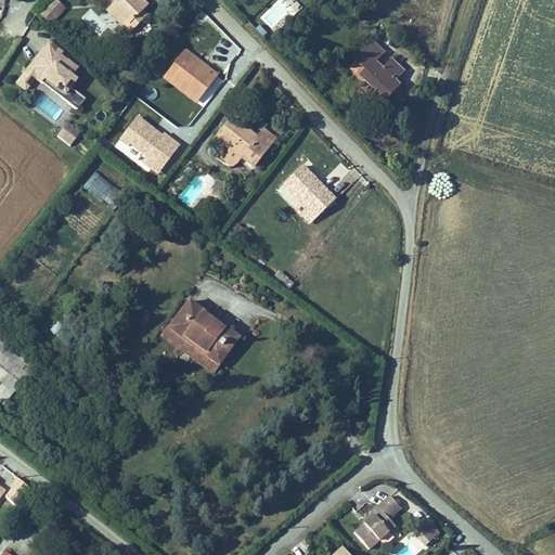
[(52,22),(63,9),(53,0),(42,13),(52,22)]
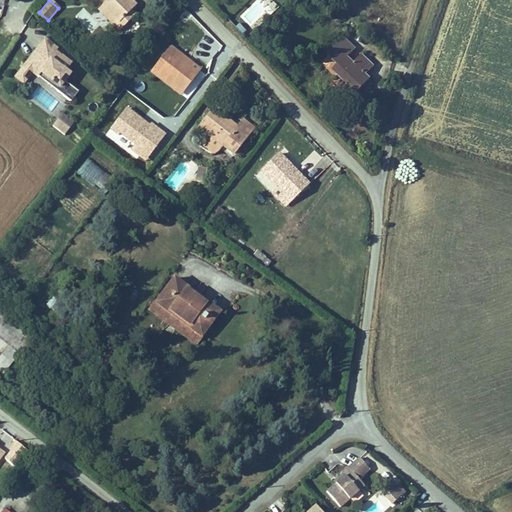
[(130,0),(106,0),(107,1),(103,5),(120,22),(131,11),(136,6),(130,0)]
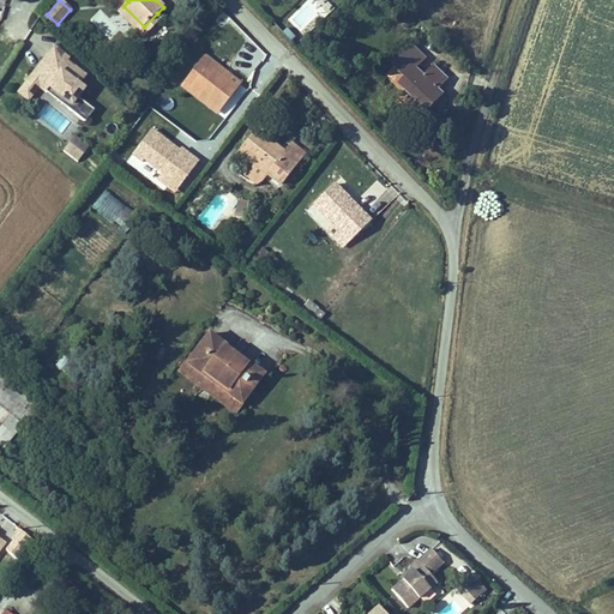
[(144,26),(124,6),(118,11),(144,37),(163,18),(157,13),(144,26)]
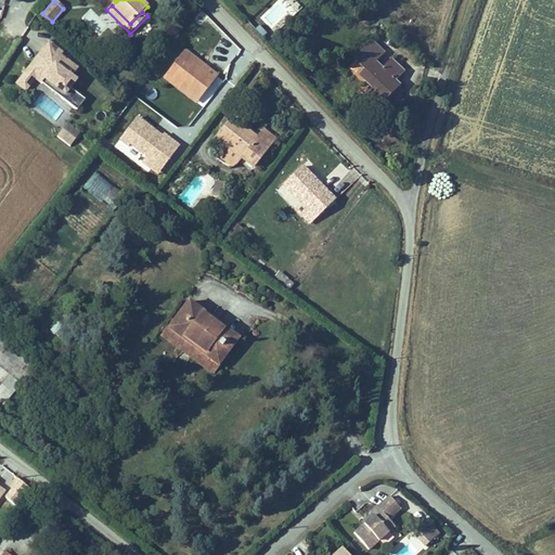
[(397,80),(405,72),(392,60),(384,68),(377,62),(386,52),(374,41),(357,60),(368,71),(361,76),(375,89),(369,95),(381,106),(401,85),(397,80)]
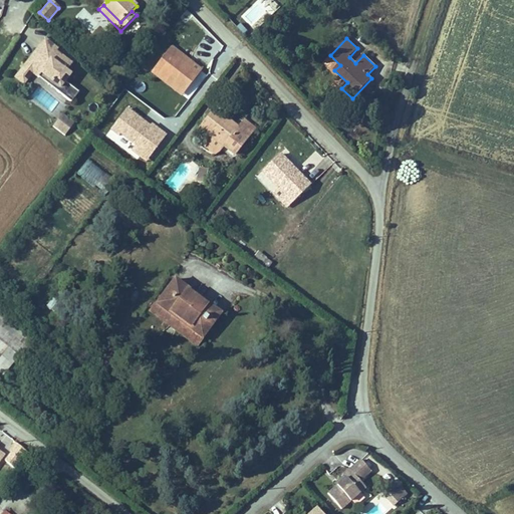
[(65,70),(71,63),(55,51),(57,49),(45,39),(34,53),(39,57),(35,63),(29,59),(16,77),(17,79),(19,81),(21,82),(24,83),(32,72),(39,77),(45,76),(59,87),(57,91),(71,102),(79,92),(65,81),(70,74),(65,70)]
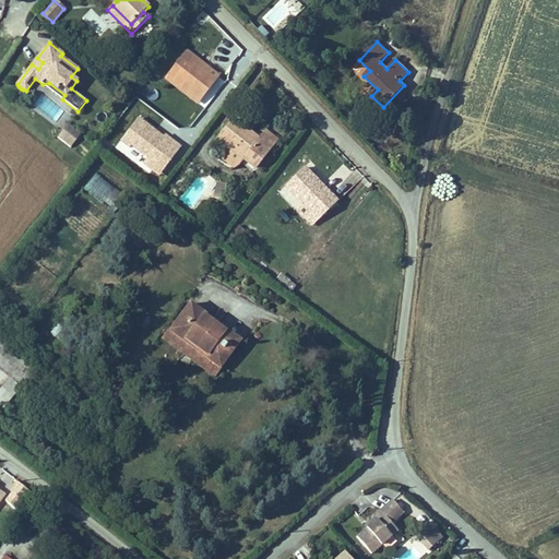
[(204,66),(186,51),(182,55),(216,81),(219,76),(204,66)]
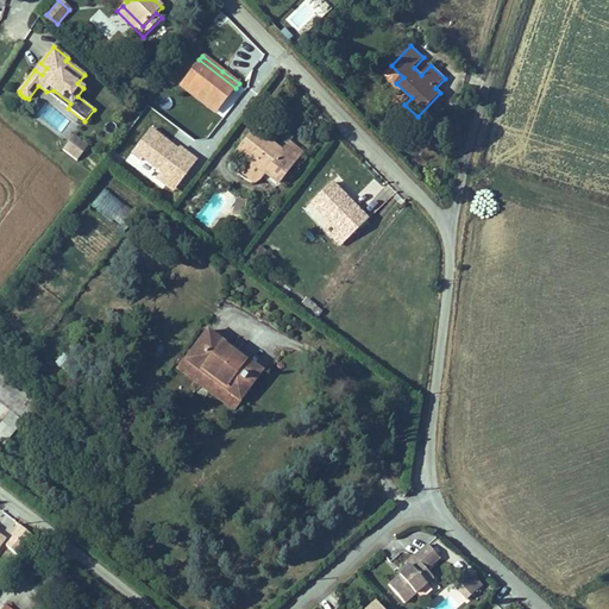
[(236,88),(199,60),(182,81),(219,110),(236,88)]
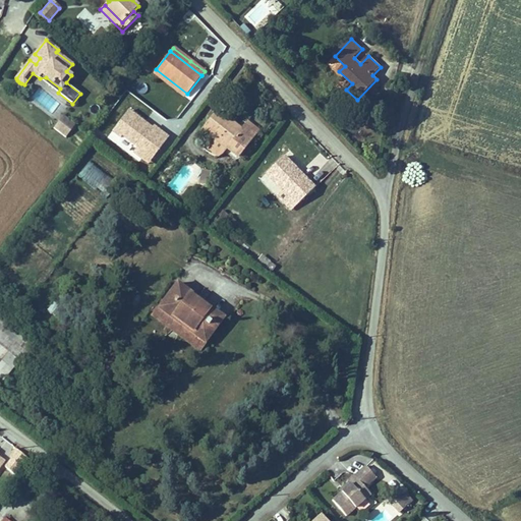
[(36,64),(40,58),(35,54),(30,60),(36,64)]
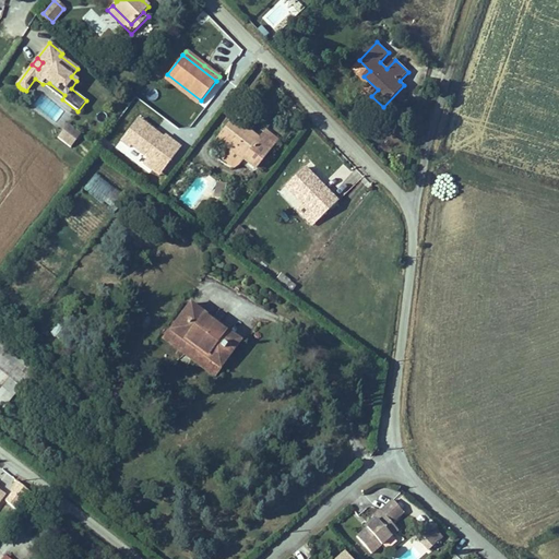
[(201,100),(167,74),(165,78),(199,104),(201,100)]
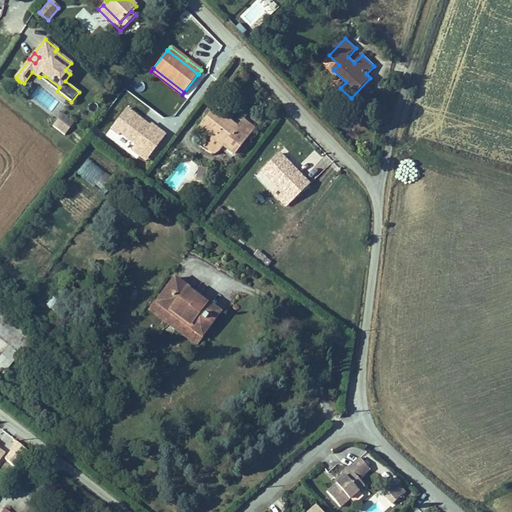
[(59,87),(45,76),(39,77),(57,91),(59,87)]
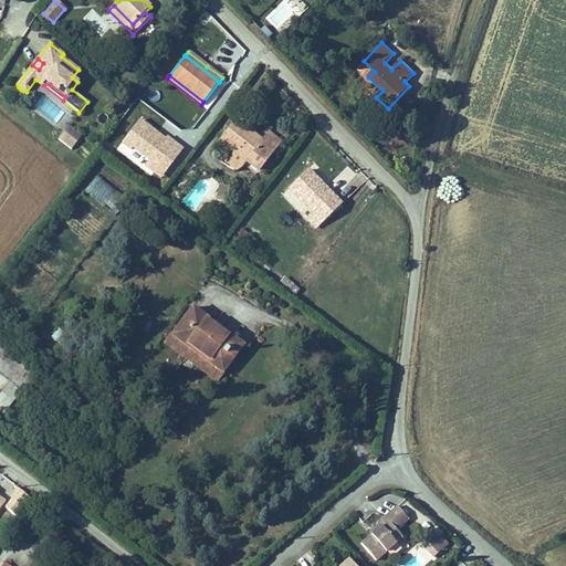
[(259,170),(278,145),(266,136),(262,142),(236,121),(220,140),(248,161),(259,170)]
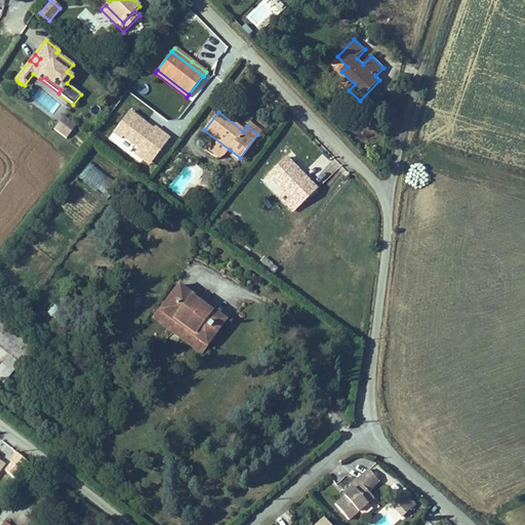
[(64,129),(70,121),(64,116),(57,124),(64,129)]
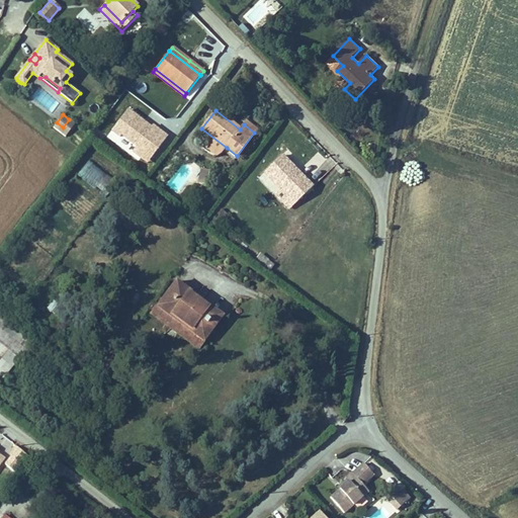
[(104,135),(114,122),(105,116),(96,128),(104,135)]
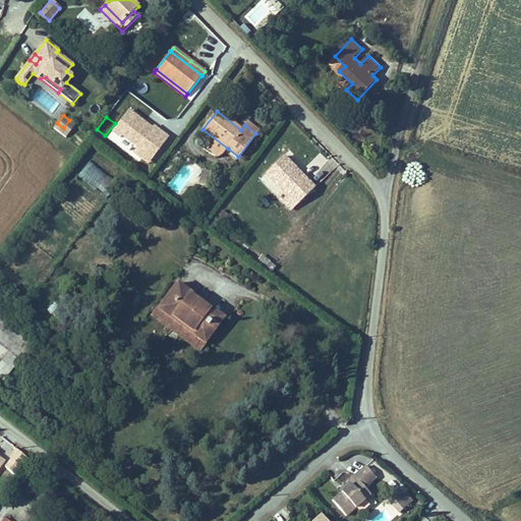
[(65,137),(72,129),(70,128),(74,123),(69,120),(63,128),(57,123),(54,128),(65,137)]
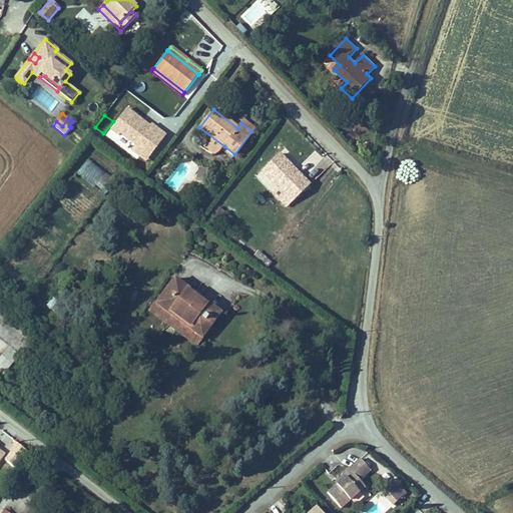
[(253,128),(243,120),(241,123),(251,131),(253,128)]
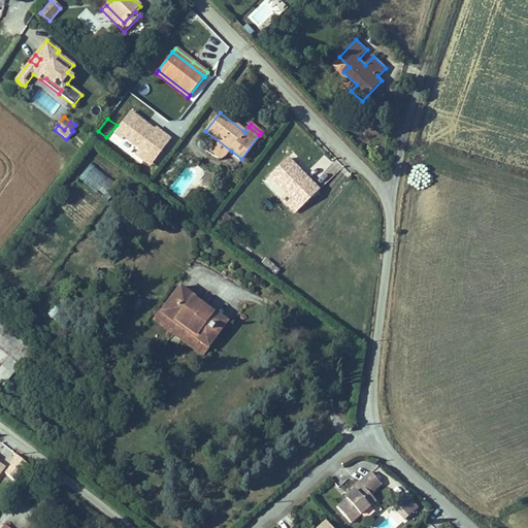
[(117,125),(106,137),(127,154),(136,141),(117,125)]
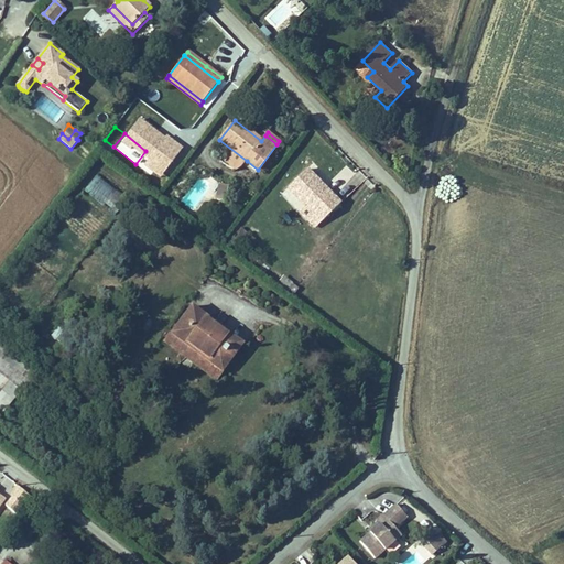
[(258,170),(247,161),(243,165),(255,173),(258,170)]
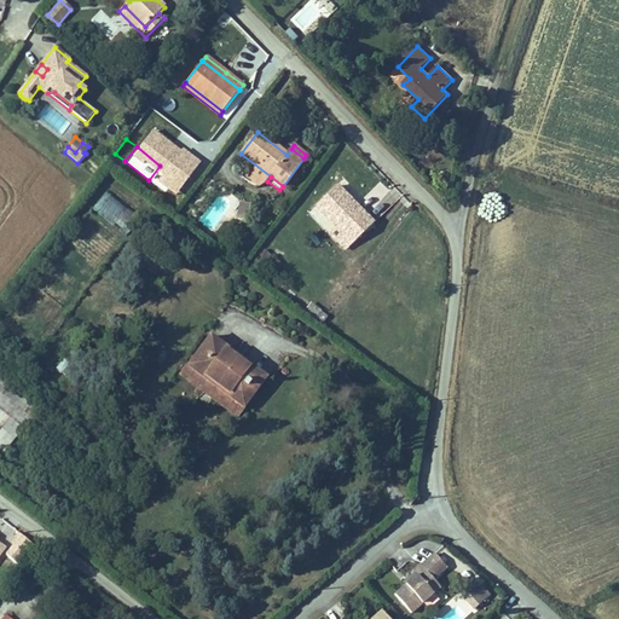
[(353,203),(336,186),(316,207),(352,243),(353,244),(374,224),(353,203)]
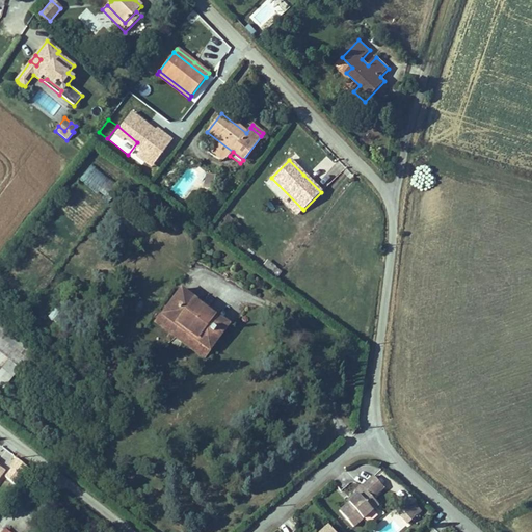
[(103,198),(115,185),(92,164),(80,178),(103,198)]
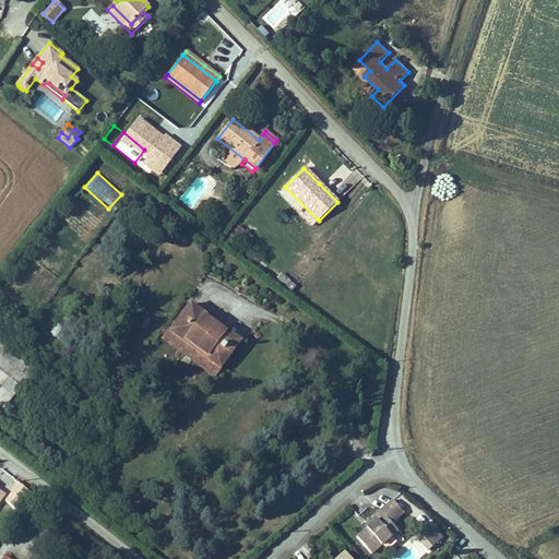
[(224,193),(226,185),(218,182),(216,193),(224,194),(224,193)]
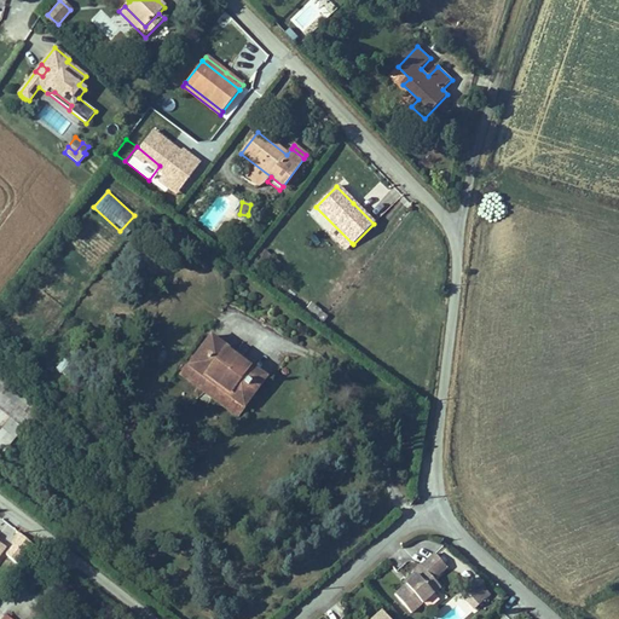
[(352,243),(316,207),(308,213),(346,249),(352,243)]
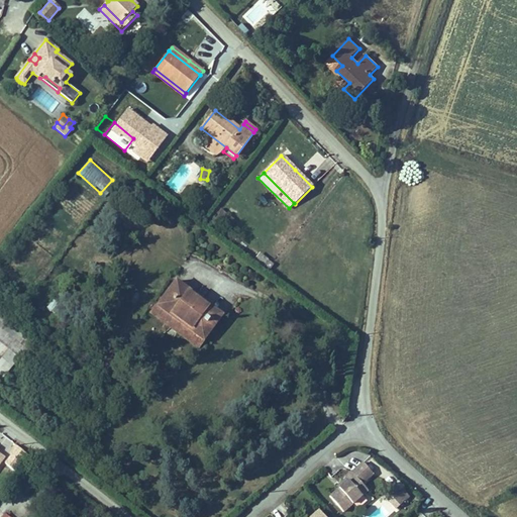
[(233,219),(221,209),(217,213),(229,223),(233,219)]
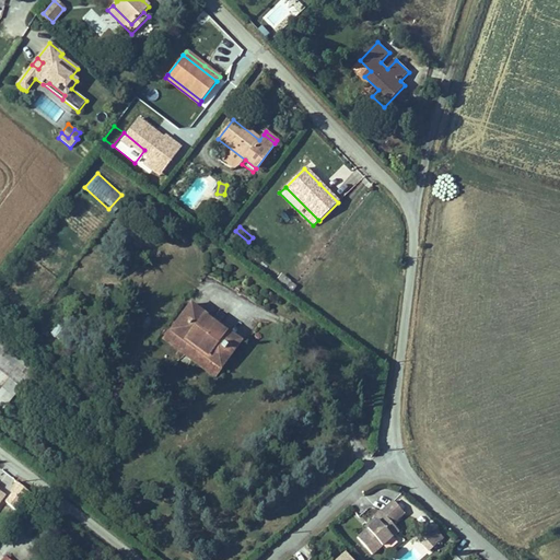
[(291,294),(295,288),(289,283),(284,289),(291,294)]
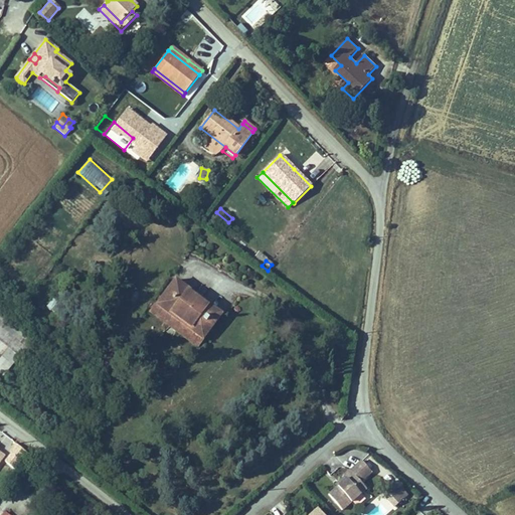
[(222,314),(175,279),(151,311),(197,346),(222,314)]
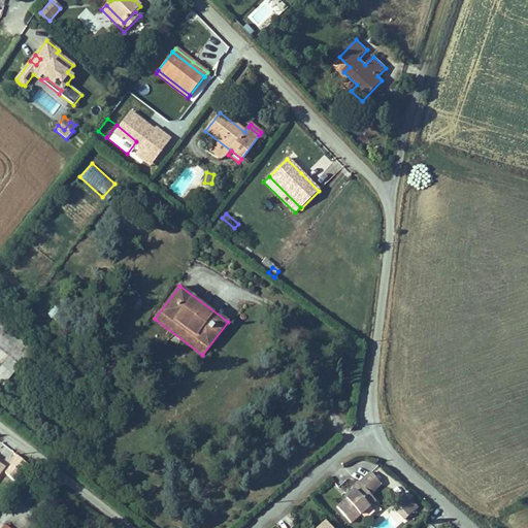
[(24,338),(0,319),(0,343),(12,354),(24,338)]
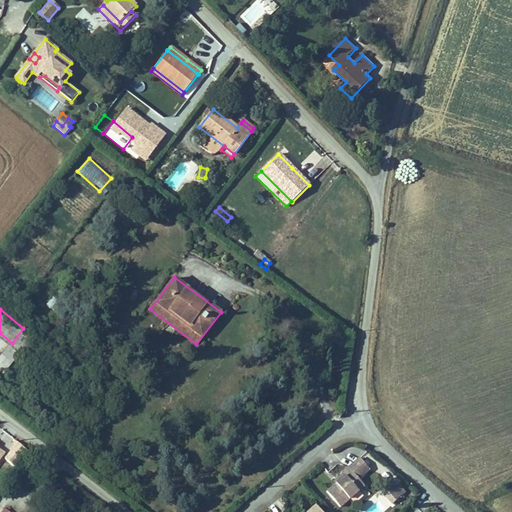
[(21,351),(34,337),(23,328),(12,343),(21,351)]
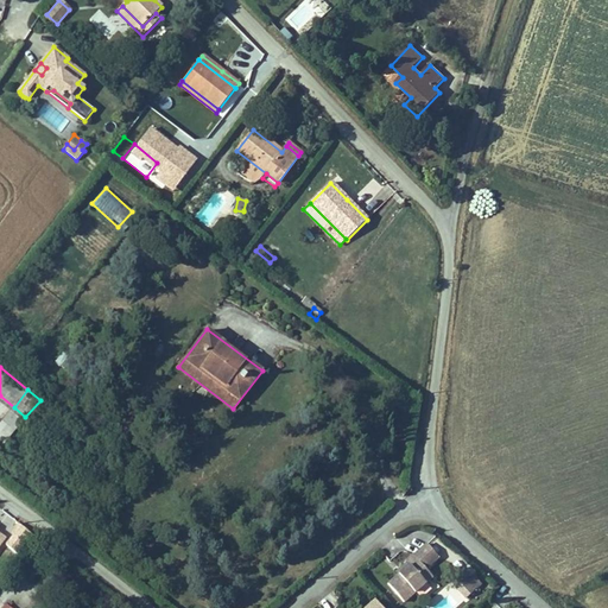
[(0,441),(2,443),(25,417),(14,407),(0,424),(0,441)]
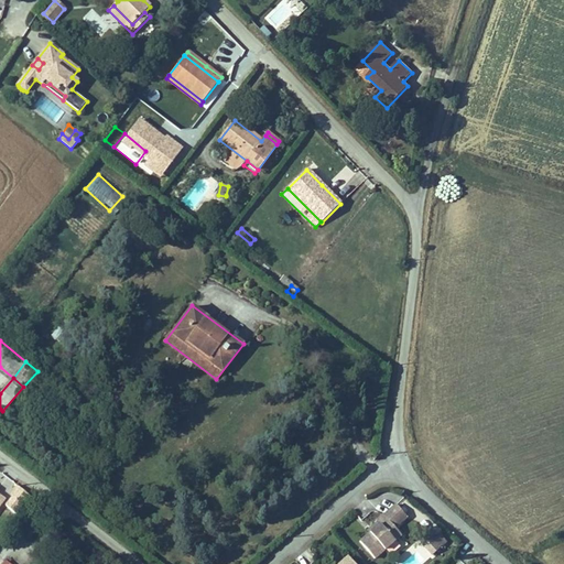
[(32,495),(19,486),(13,494),(13,497),(24,506),(32,495)]
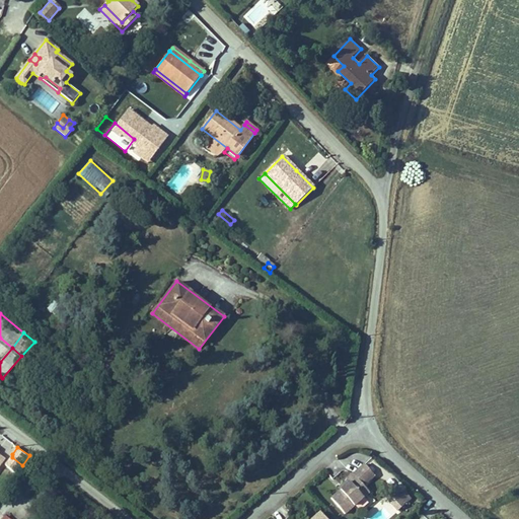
[(367,495),(361,488),(374,475),(371,471),(364,464),(353,474),(353,473),(346,479),(347,480),(349,483),(341,491),(331,499),(345,514),(366,495),(367,495)]
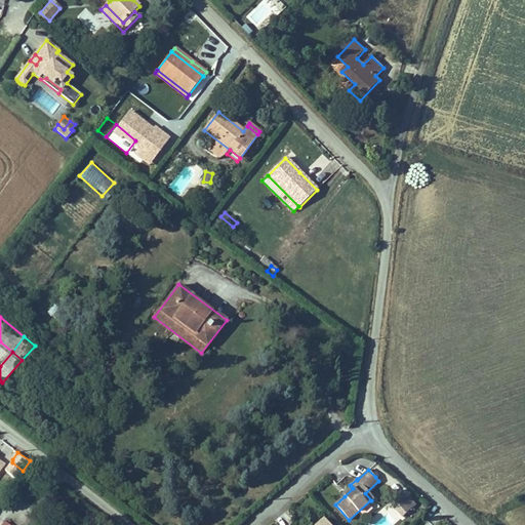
[(345,496),(353,488),(351,486),(342,494),(345,496)]
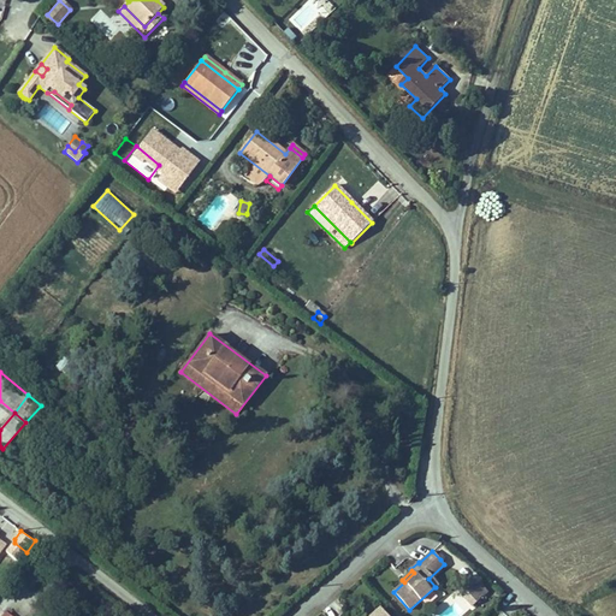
[(475,579),(460,596),(472,608),(489,591),(475,579)]
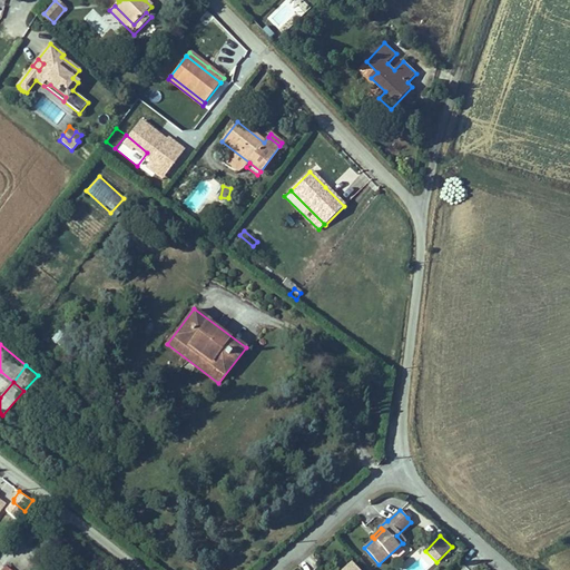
[(423,569),(426,568),(418,558),(404,569),(423,569)]
